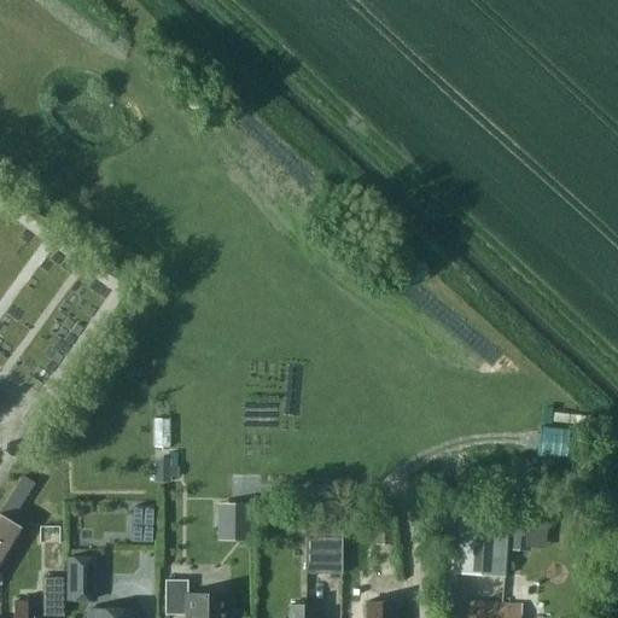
[(570,431),(540,427),(537,458),(567,460),(570,431)]
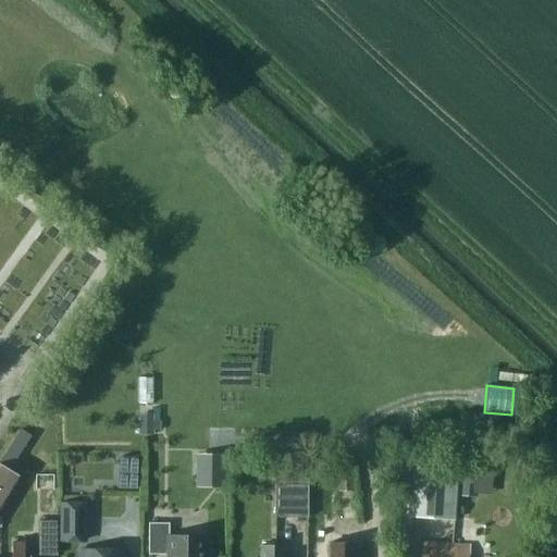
[(139,415),(139,435),(153,435),(153,431),(160,431),(160,421),(159,421),(155,421),(155,415),(152,415),(139,415)]
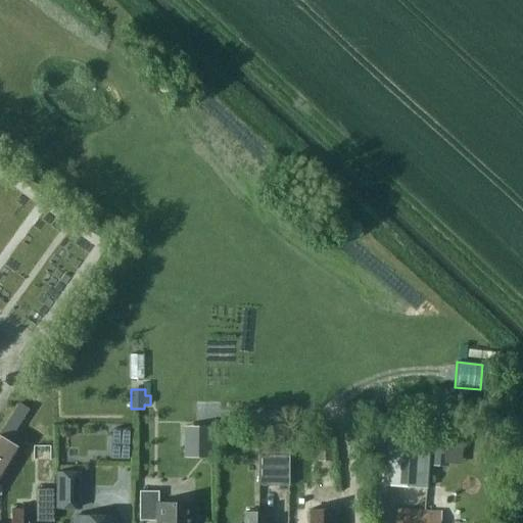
[(0,437),(8,443),(29,410),(18,402),(0,431),(0,437)]
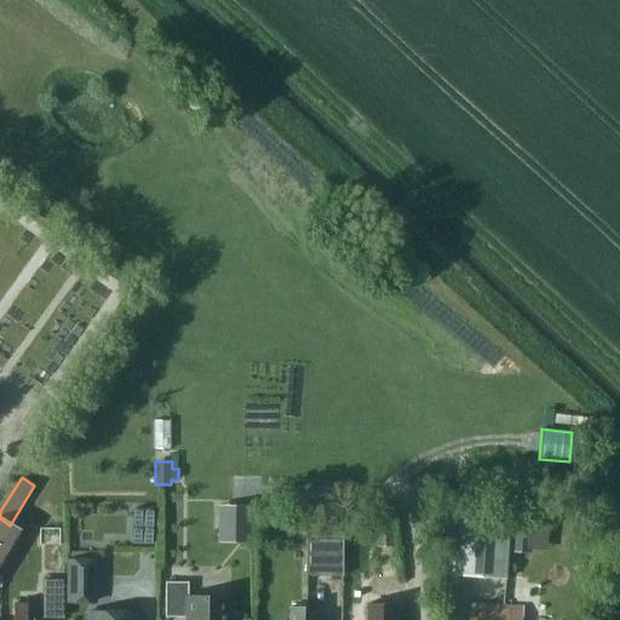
[(218,503),(219,539),(244,538),(241,501),(218,503)]
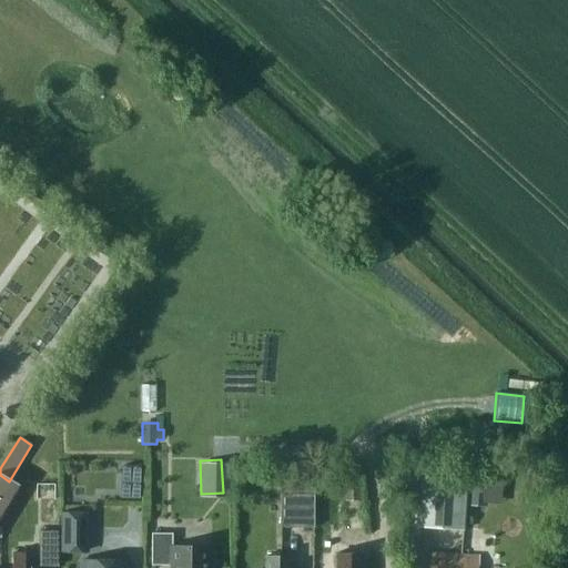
[(121,464),(121,492),(140,493),(141,464),(121,464)]
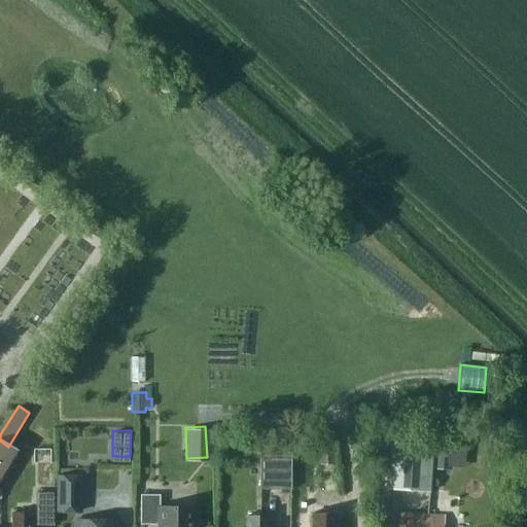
[(289,431),(279,431),(279,444),(259,443),(259,489),(289,489),(289,431)]
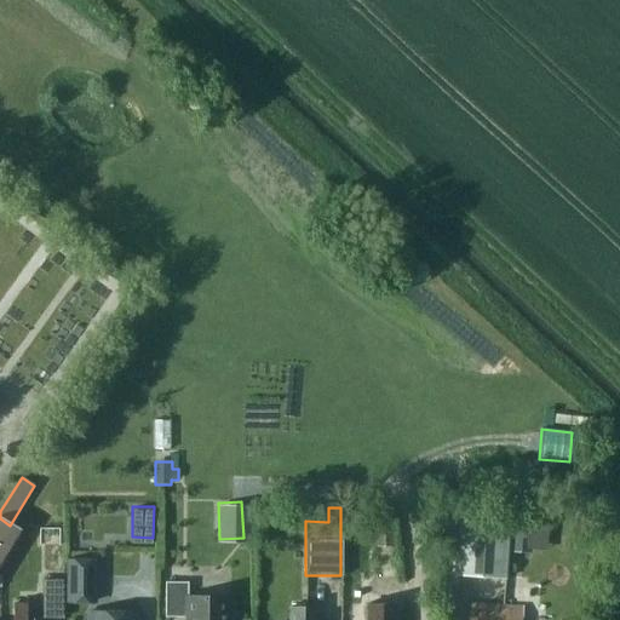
[(374,517),(377,547),(392,546),(390,517),(374,517)]
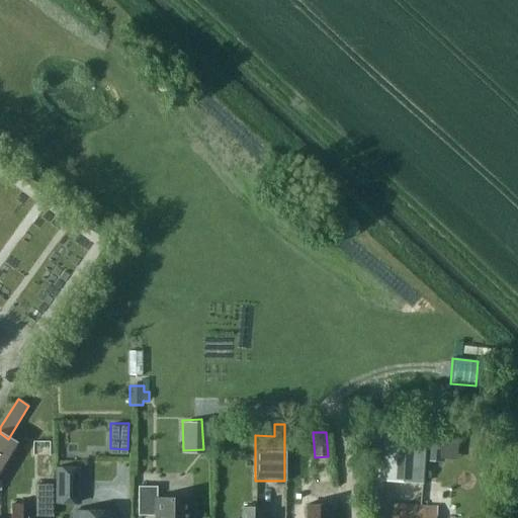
[(381,481),(422,484),(425,435),(385,432),(381,481)]
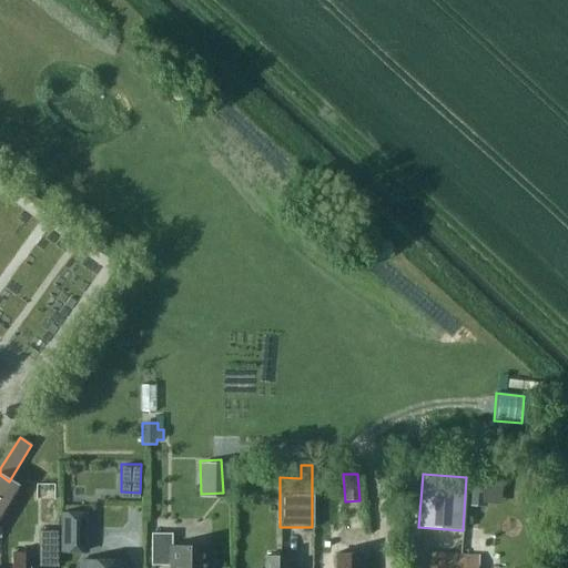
[(0,515),(18,486),(9,482),(0,475),(0,515)]
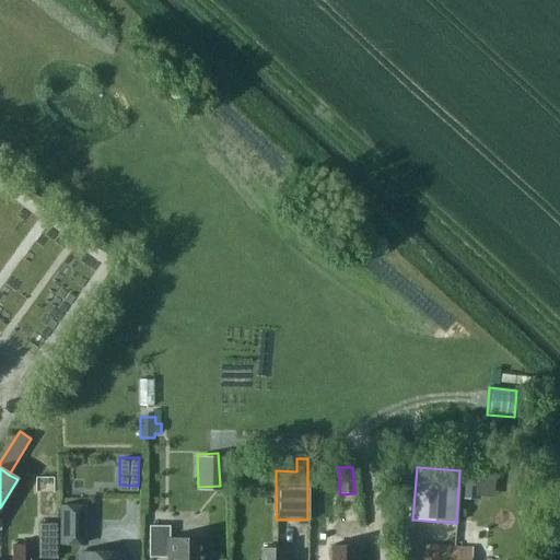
[(462,494),(480,496),(481,473),(463,471),(462,494)]
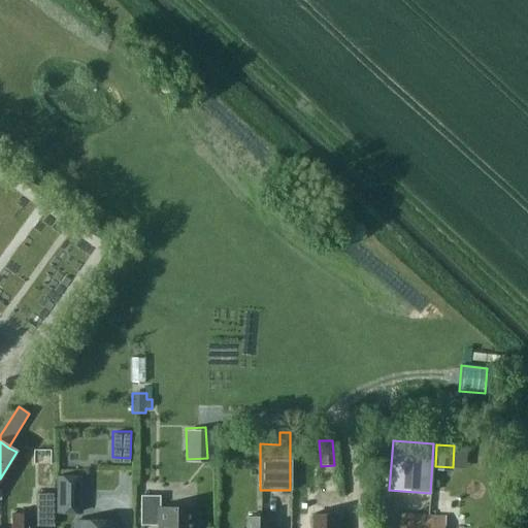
[(59,479),(59,514),(79,514),(79,479),(59,479)]
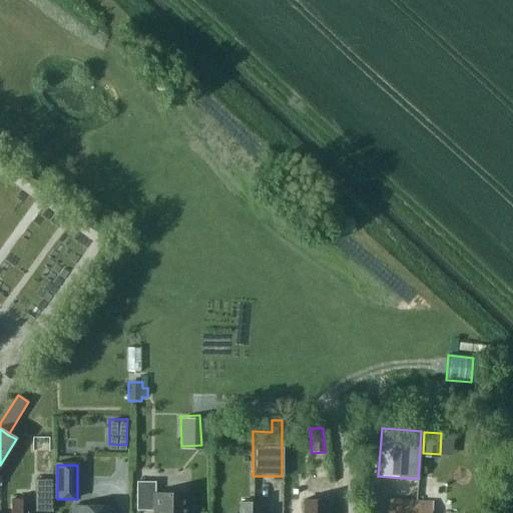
[(34,480),(34,511),(52,511),(51,480),(34,480)]
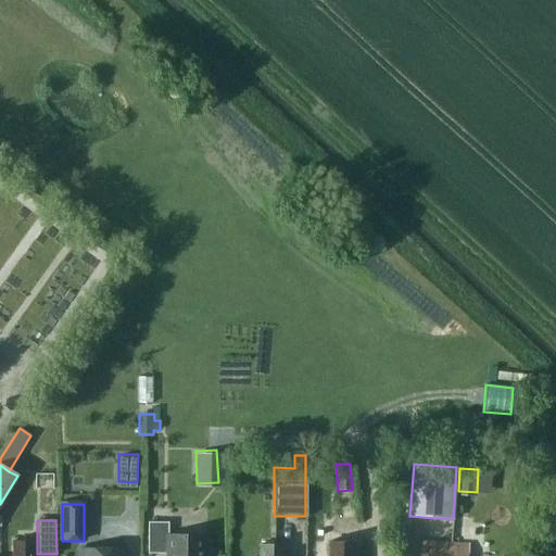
[(166,555),(205,555),(206,535),(168,535),(168,522),(148,522),(148,554),(166,554),(166,555)]
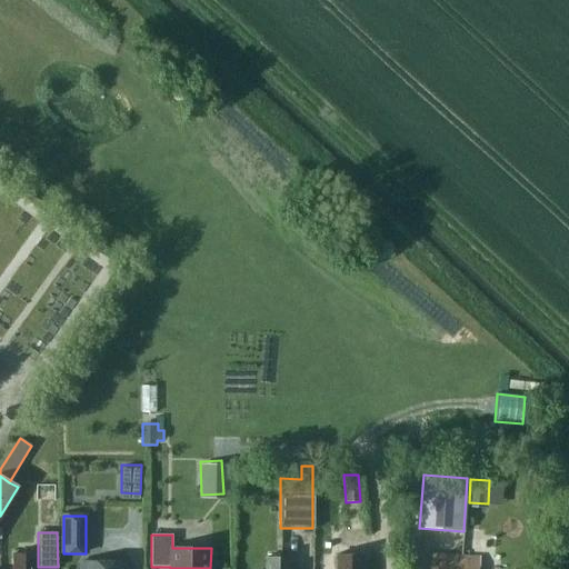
[(33,568),(35,553),(12,553),(12,568),(33,568)]
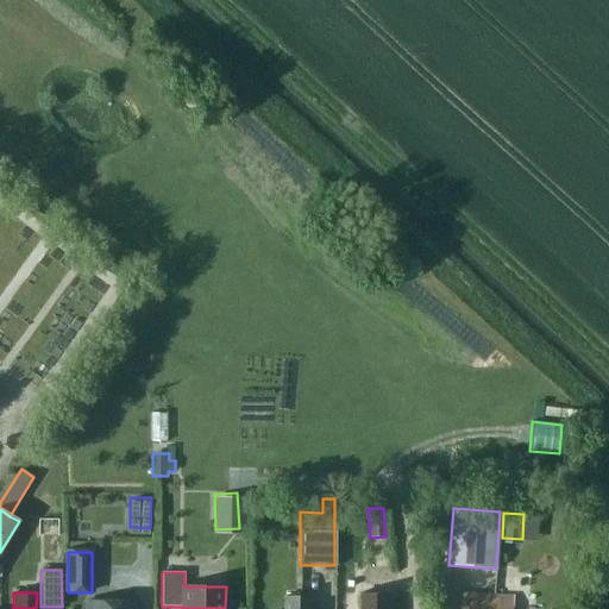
[(387,608),(388,594),(360,594),(359,608),(387,608)]
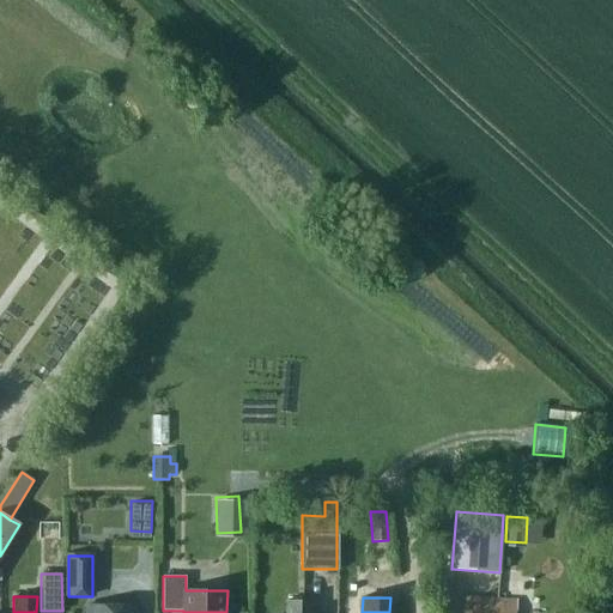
[(515,612),(516,600),(465,598),(463,612),(515,612)]
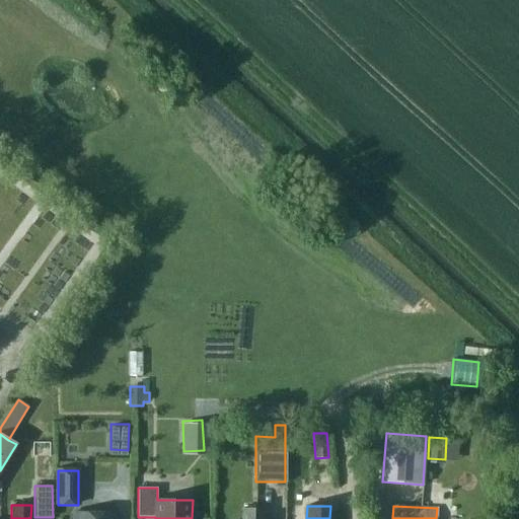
[(264,518),(264,508),(242,508),(242,518),(264,518)]
